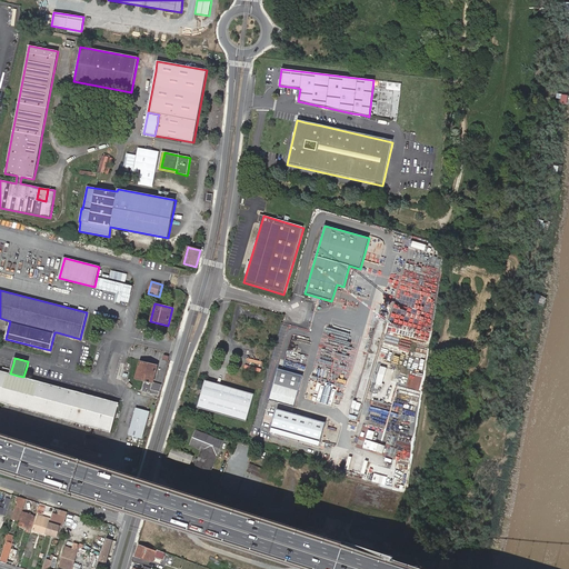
[(160,391),(162,385),(153,382),(158,366),(140,361),(136,379),(145,381),(142,391),(150,393),(159,396),(160,391)]
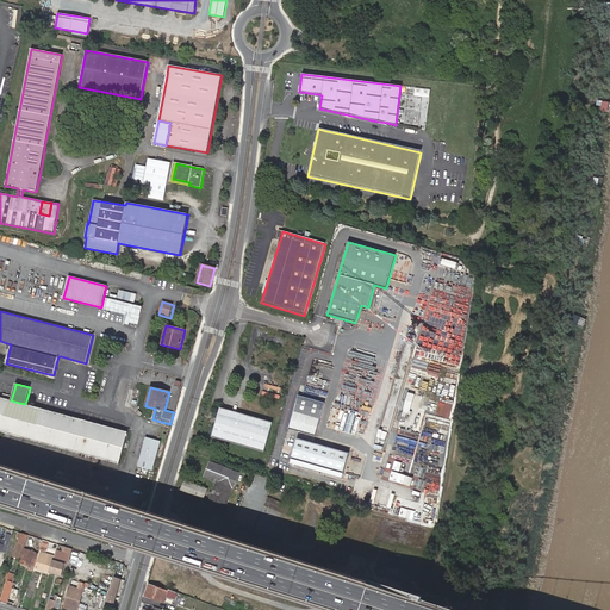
[(410,411),(415,394),(409,392),(404,410),(410,411)]
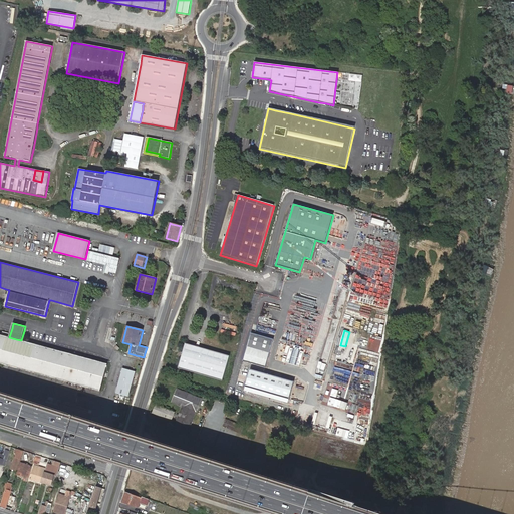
[(0,334),(0,363),(100,391),(104,376),(105,373),(107,364),(74,354),(70,354),(21,340),(16,339),(11,338),(0,334)]
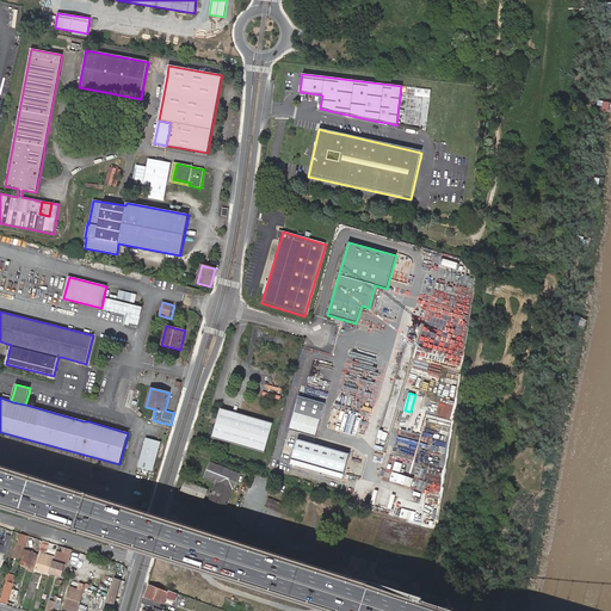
[(323,403),(298,397),(290,430),(315,436),(323,403)]
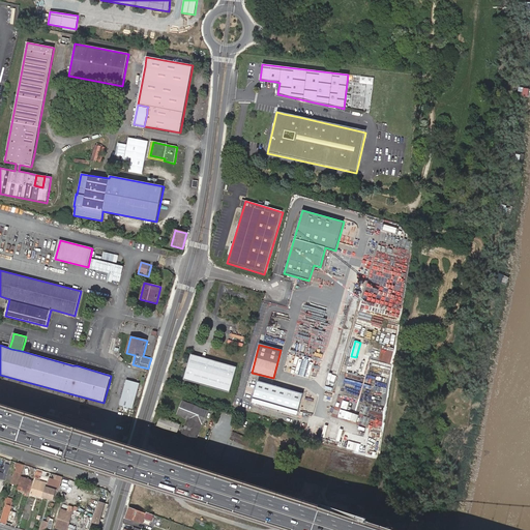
[(304,364),(305,356),(290,353),(289,361),(304,364)]
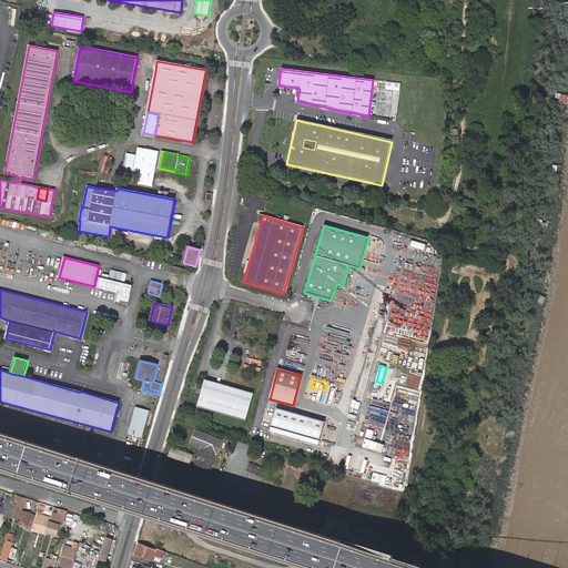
[(204,379),(196,407),(245,422),(253,394),(204,379)]
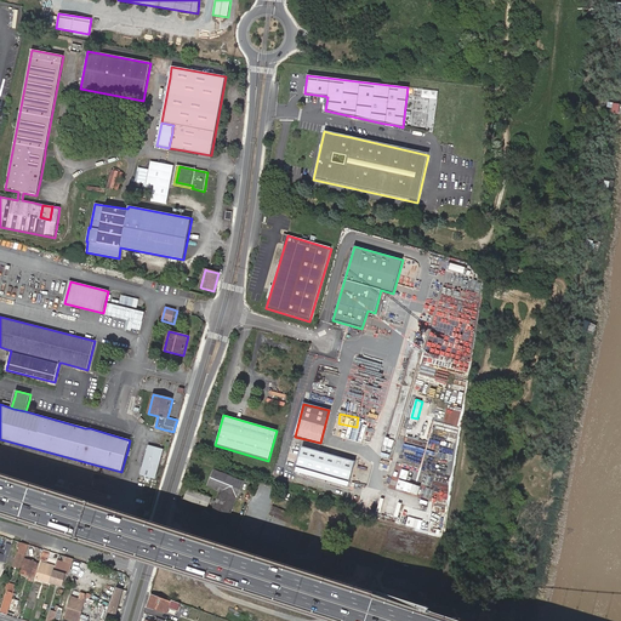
[(164,450),(148,445),(140,476),(155,479),(164,450)]
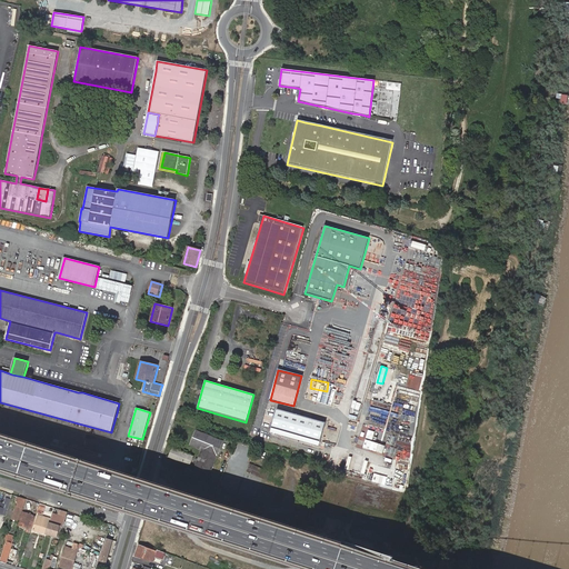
[(325,421),(277,408),(271,428),(319,441),(325,421)]
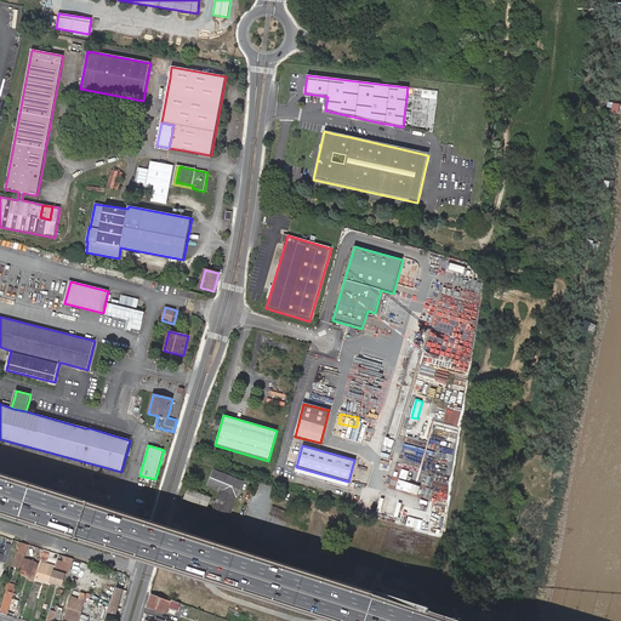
[(212,512),(210,518),(226,524),(243,482),(214,469),(208,485),(221,491),(216,502),(214,501),(212,505),(215,506),(212,512)]
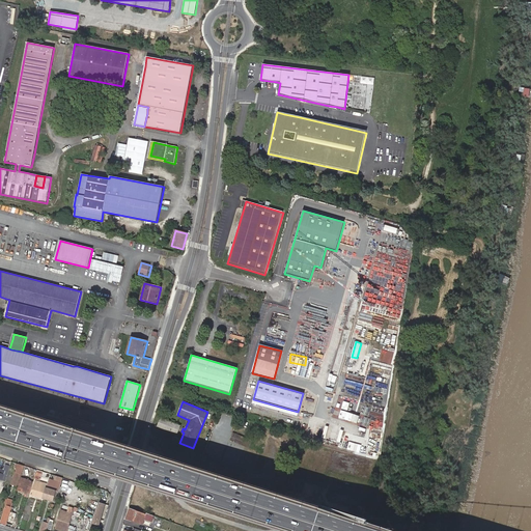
[(161,418),(158,427),(177,435),(180,426),(174,423),(161,418)]
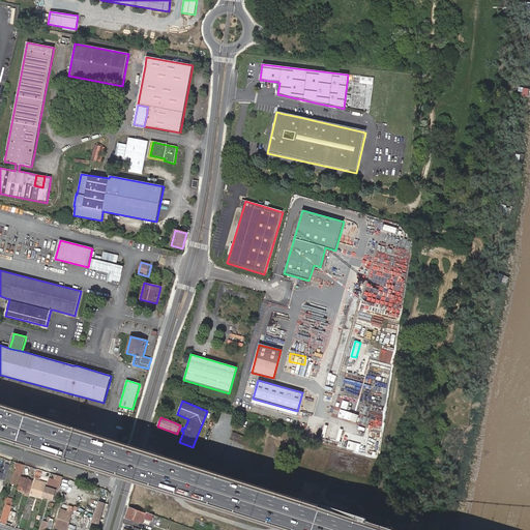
[(16,479),(13,483),(18,486),(19,480),(21,473),(22,470),(24,465),(20,464),(19,469),(18,472),(16,478),(16,479)]
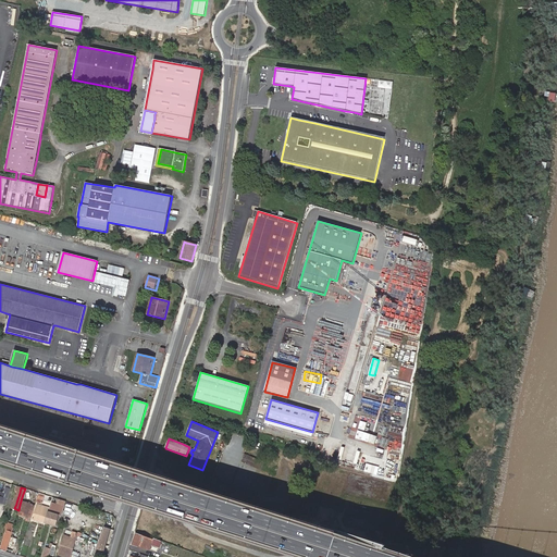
[(0,503),(5,505),(10,490),(7,489),(7,490),(5,493),(0,491),(0,503)]
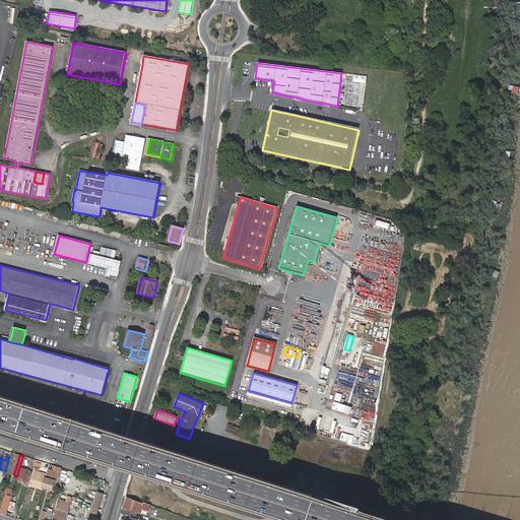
[(28,486),(30,479),(33,472),(34,469),(35,465),(29,463),(27,469),(28,469),(28,470),(27,470),(25,469),(26,465),(22,464),(21,468),(17,480),(25,482),(25,485),(28,486)]
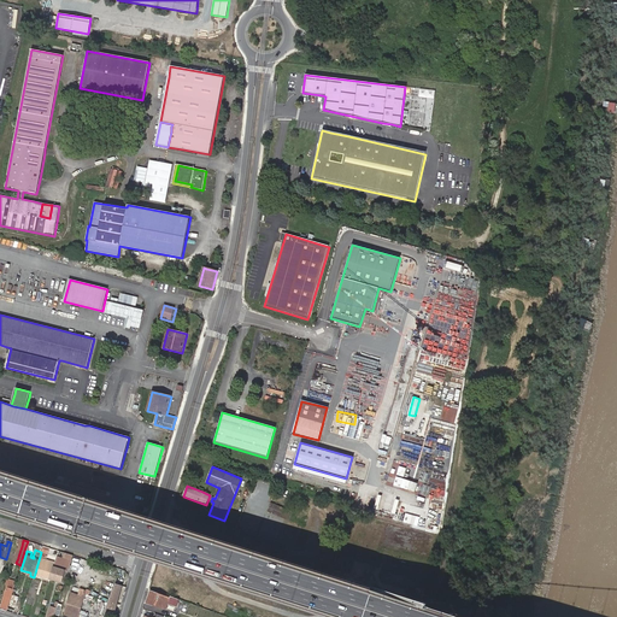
[(63,558),(57,556),(57,557),(54,564),(53,568),(50,579),(62,582),(63,582),(65,582),(69,568),(70,565),(65,564),(64,570),(62,570),(64,562),(62,560),(63,558)]
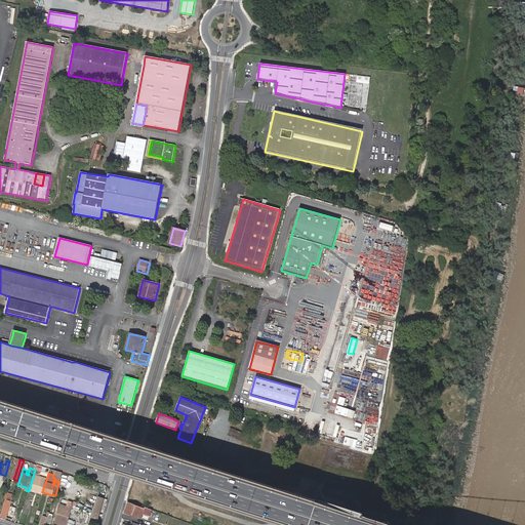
[(31,489),(42,492),(45,483),(46,480),(41,478),(35,476),(31,489)]
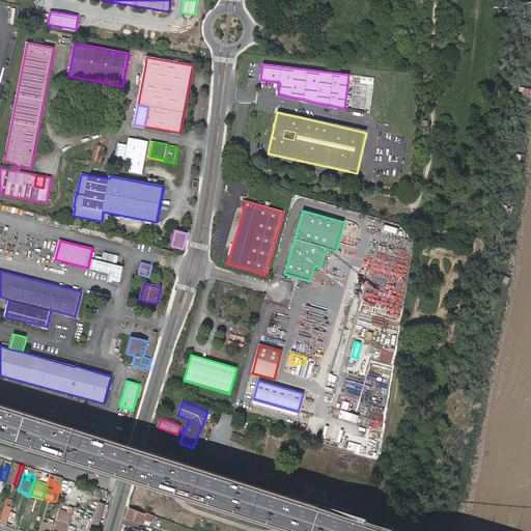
[(1,523),(6,524),(10,511),(14,502),(15,499),(7,496),(6,500),(7,500),(1,523)]
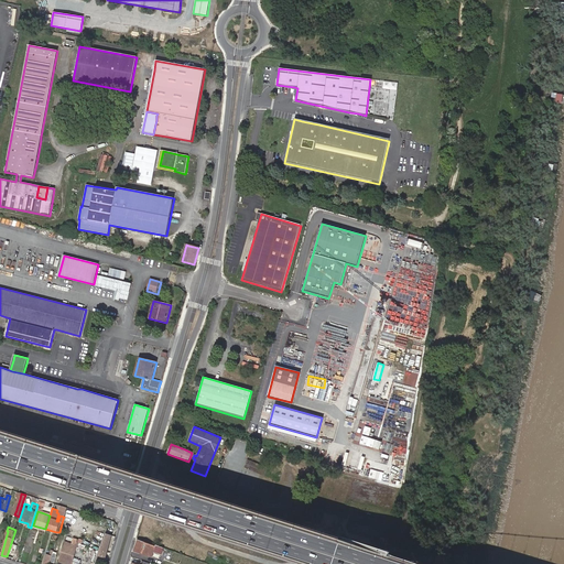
[(97,555),(105,559),(111,535),(106,533),(97,555)]
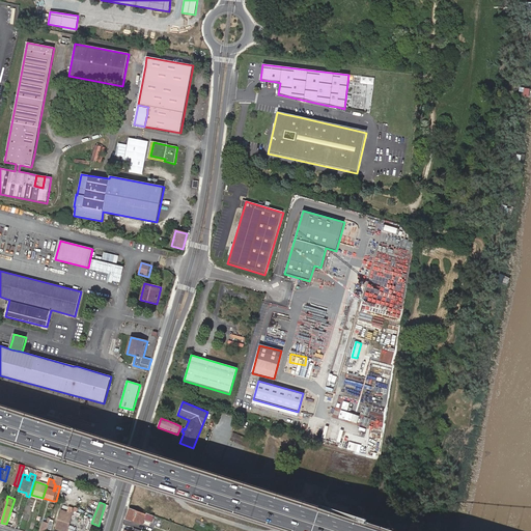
[(132,521),(143,524),(146,515),(130,509),(126,519),(132,521)]
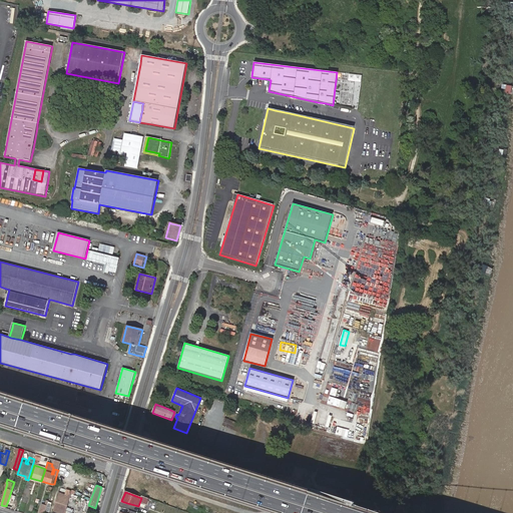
[(10,494),(6,506),(12,508),(16,496),(10,494)]
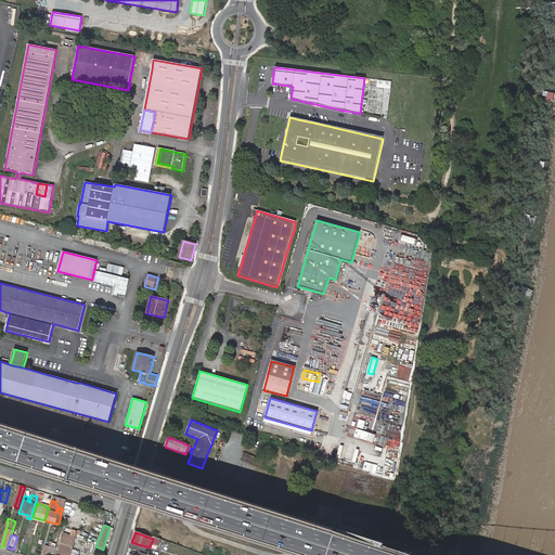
[(71,554),(76,539),(64,534),(57,554),(63,554),(71,554)]
